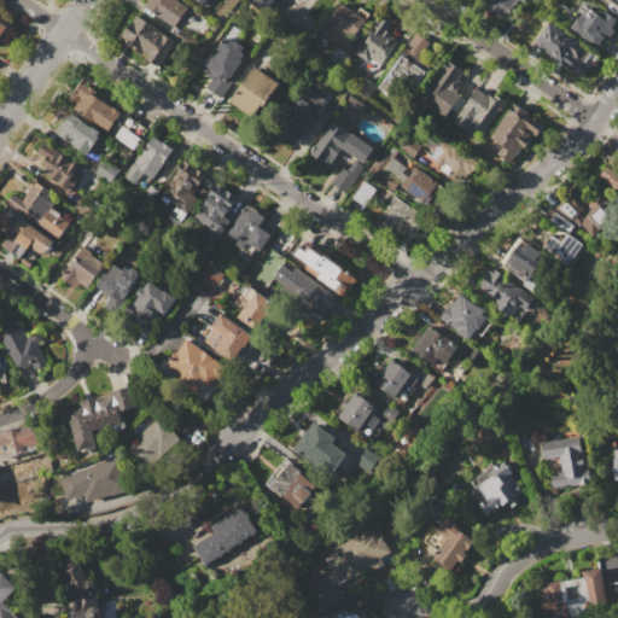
[(176,0),(187,7),(174,27),(144,5),(146,0),(176,0)]
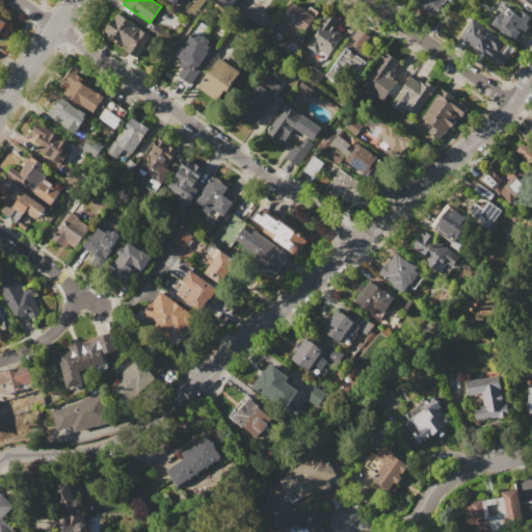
[(213,0),(236,0),(228,12),(212,2),(213,0)]
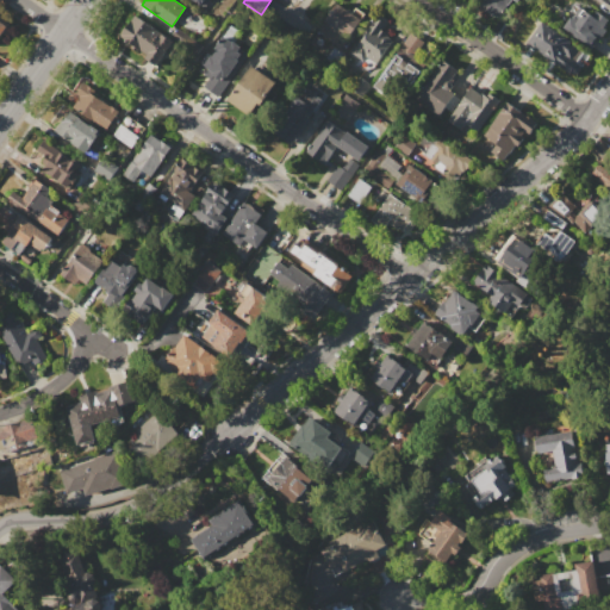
[(517,0),(516,2),(512,0),(510,0),(500,16),(479,1),(479,0),(517,0)]
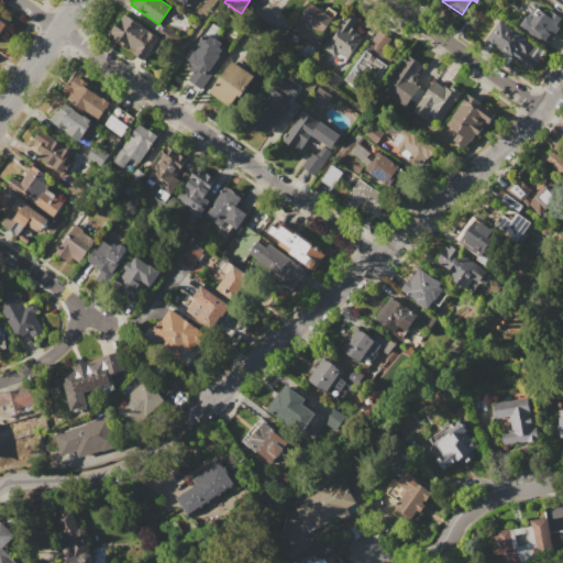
[(311,2),(326,12),(329,7),(338,12),(324,32),(326,33),(318,44),(294,28),(311,2)]
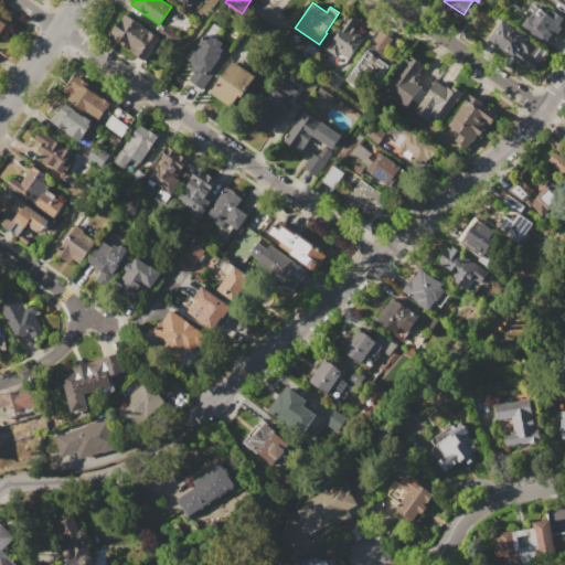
[(563,19),(558,25),(561,28),(555,36),(552,34),(546,43),(537,36),(537,38),(531,33),(521,25),(528,16),(529,17),(531,14),(533,17),(540,8),(548,14),(551,10),(563,19)]
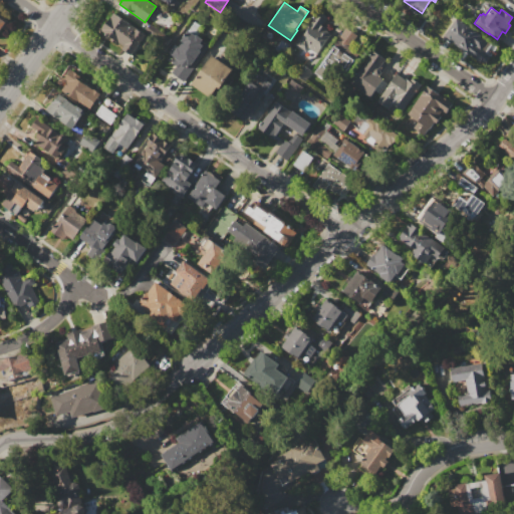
[(319,11),(327,17),(321,25),(326,29),(325,30),(330,33),(314,58),(296,45),(308,28),(306,27),(310,20),(313,22),(319,11)]
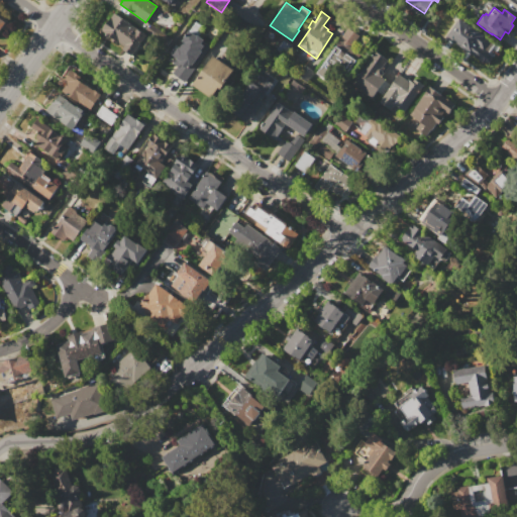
[(114,13),(145,34),(131,55),(123,49),(125,46),(117,41),(116,43),(113,41),(114,39),(102,30),(114,13)]
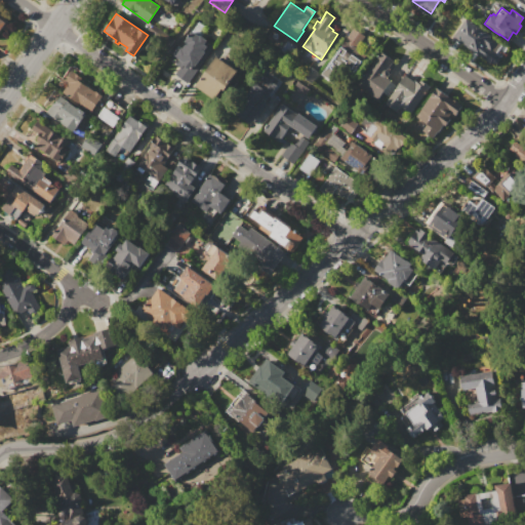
[(465,16),(508,46),(494,66),(451,35),(465,16)]
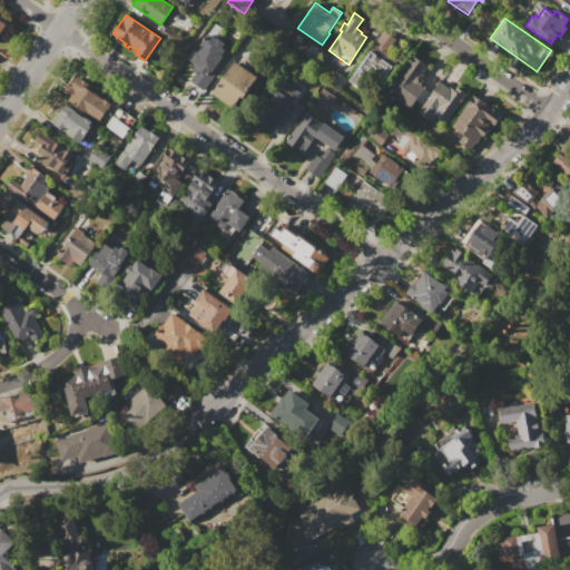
[(0,19),(2,21),(2,20),(8,23),(7,26),(10,29),(7,35),(2,31),(0,35),(0,19)]
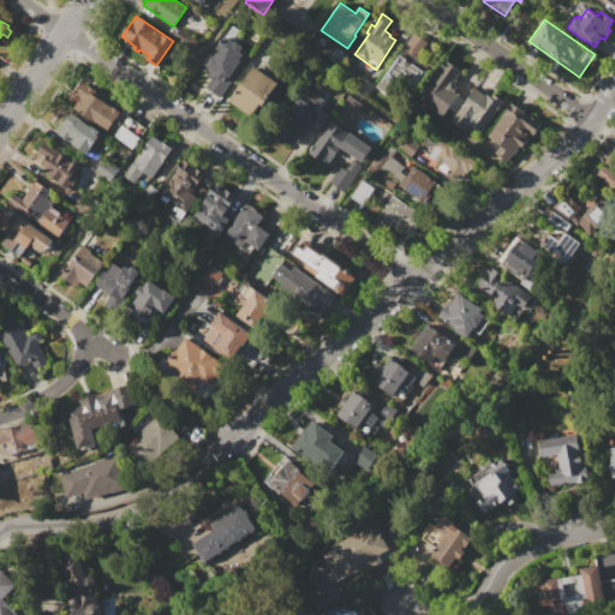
[(179,28),(204,46),(198,55),(173,37),(179,28)]
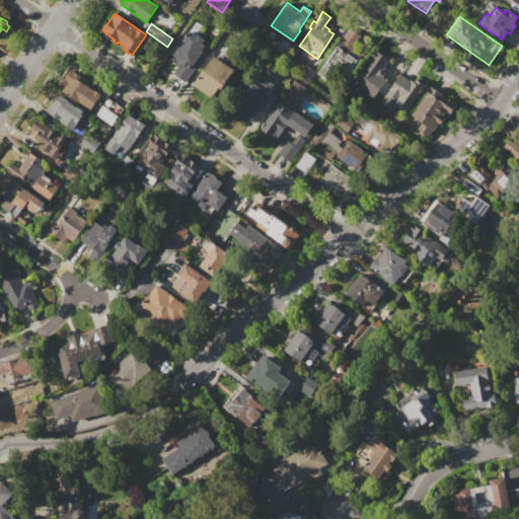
[(350,28),(361,35),(353,47),(363,54),(359,60),(338,46),(350,28)]
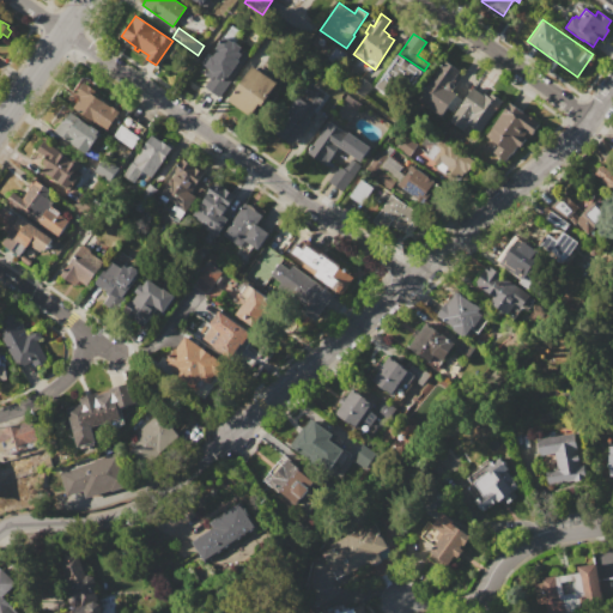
[(224,36),(234,42),(234,41),(242,47),(242,48),(250,54),(219,97),(205,86),(210,79),(205,76),(210,70),(204,65),(224,36)]
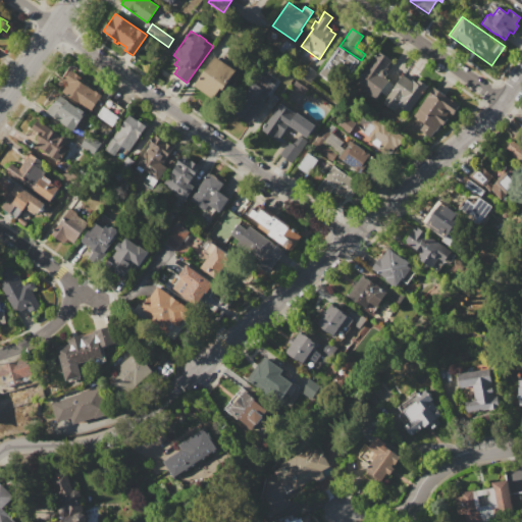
[(385,69),(386,70),(387,71),(387,73),(386,74),(385,75),(385,76),(389,80),(375,100),(355,86),(378,51),(392,60),(385,69)]
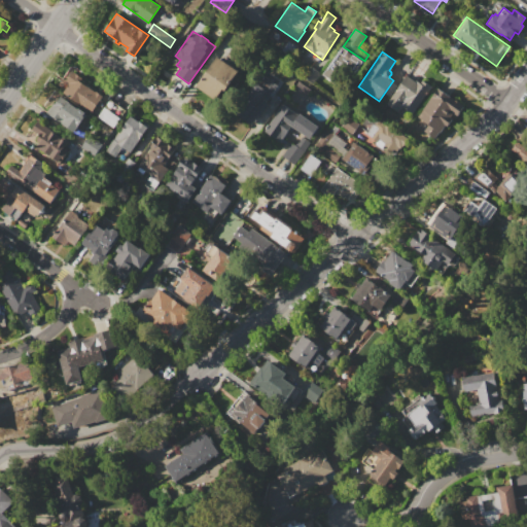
[(216,57),(239,71),(218,101),(196,86),(216,57)]
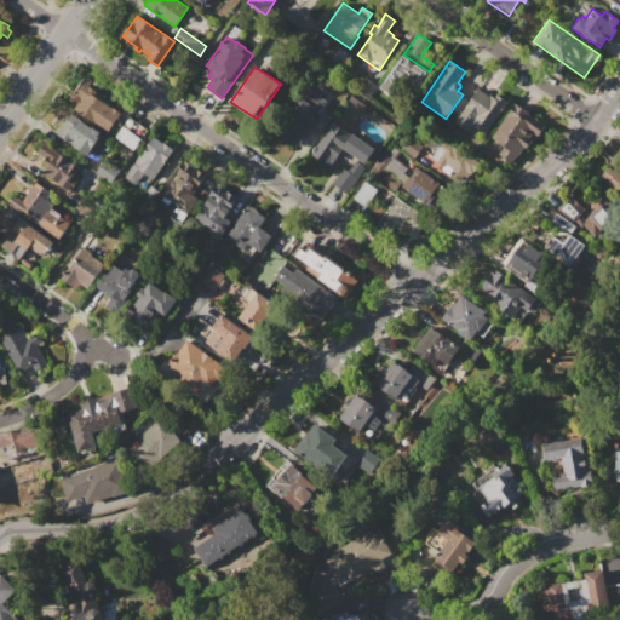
[(86,82),(97,91),(93,96),(112,109),(113,108),(124,115),(116,125),(114,124),(107,132),(84,116),(75,105),(81,98),(78,95),(86,82)]
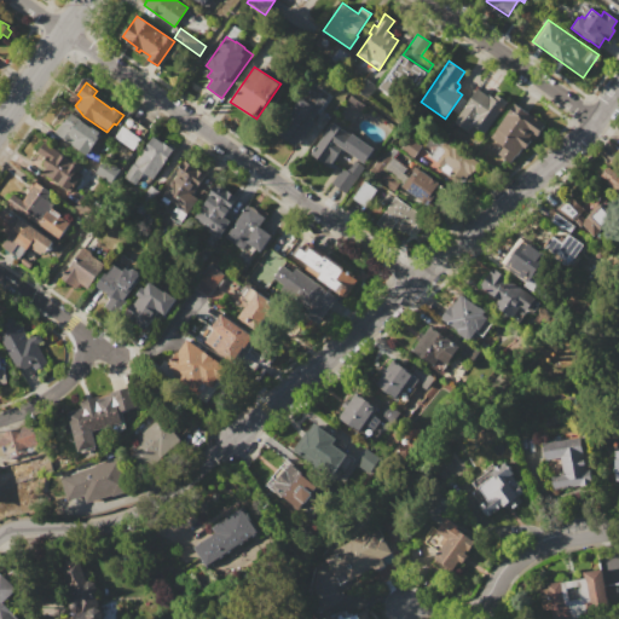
[(308,88),(325,100),(317,114),(319,116),(301,143),(298,142),(295,145),(276,132),(300,97),(302,98),(308,88)]
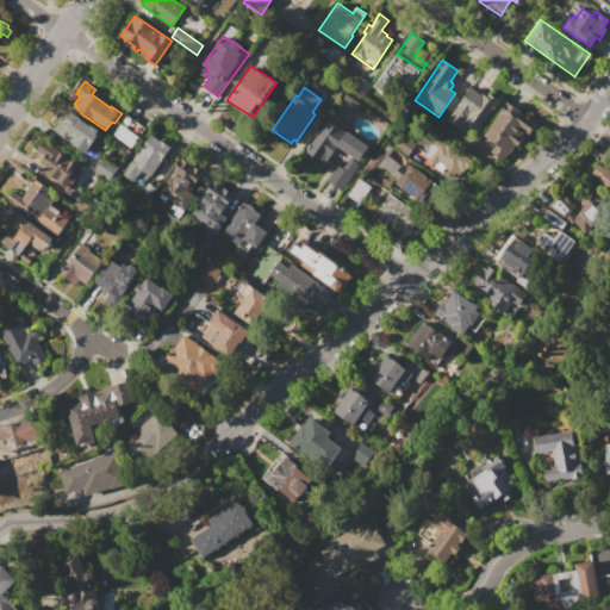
[(471,87),(485,97),(489,92),(499,99),(472,139),(452,125),(454,123),(449,119),(471,87)]
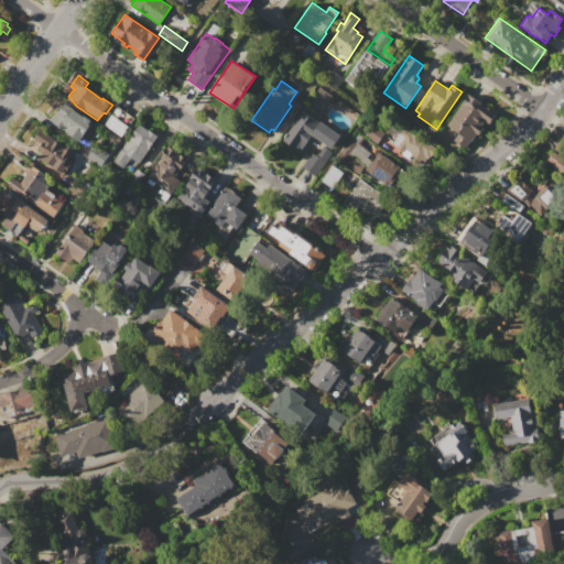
[(469,95),(497,114),(489,123),(486,121),(472,142),(469,141),(465,149),(458,144),(464,137),(459,133),(464,126),(464,123),(455,116),(469,95)]
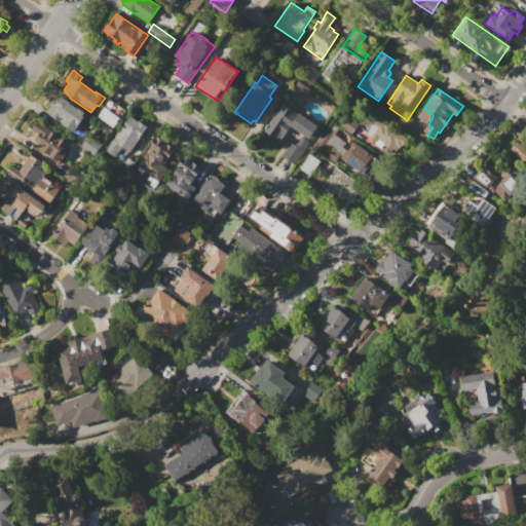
[(60,95),(85,112),(83,115),(84,116),(74,130),(63,122),(66,118),(62,116),(59,120),(47,112),(60,95)]
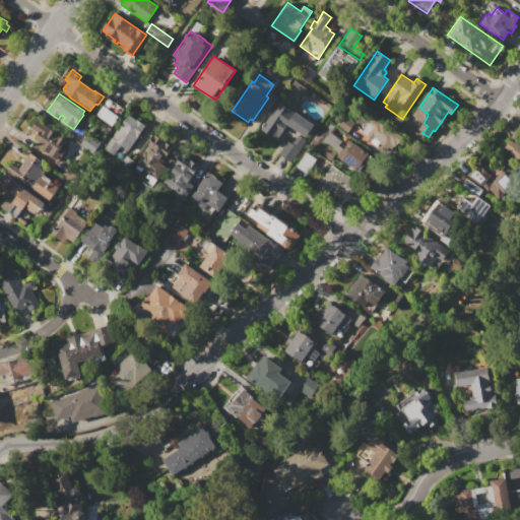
[(277,103),(290,112),(293,109),(314,124),(305,137),(286,125),(276,140),(261,129),(271,115),(269,114),(277,103)]
